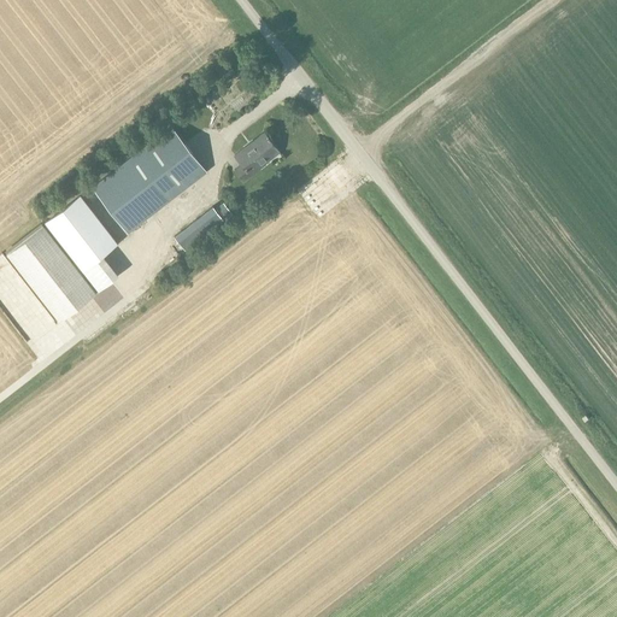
[(128,233),(206,172),(170,127),(93,187),(128,233)]
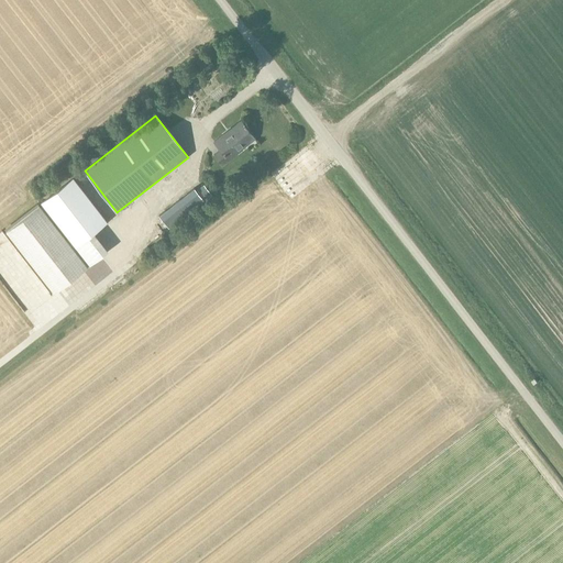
[(234,151),(253,136),(241,121),(213,142),(220,151),(213,155),(222,166),(236,155),(234,151)]
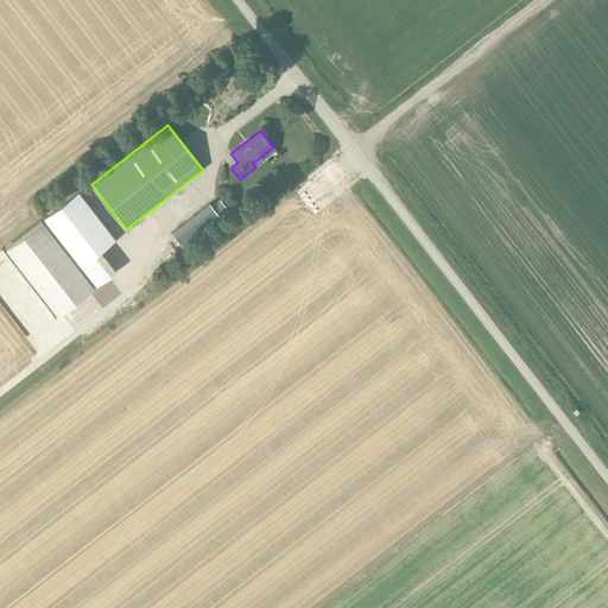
[(329,176),(334,182),(343,175),(339,169),(329,176)]
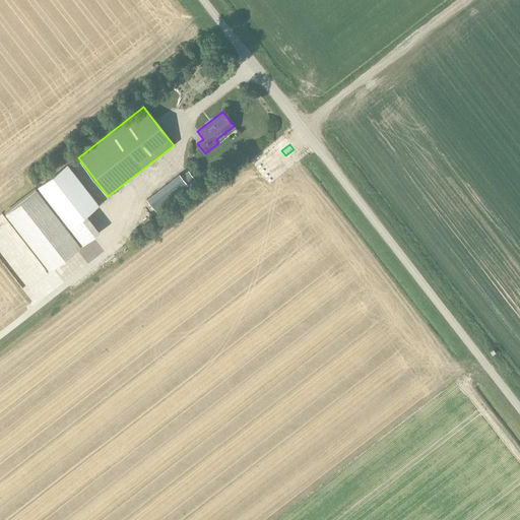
[(280,160),(274,166),(279,174),(286,169),(280,160)]
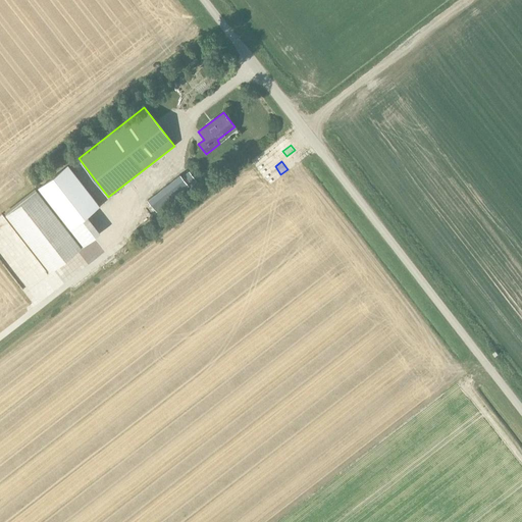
[(80,218),(98,205),(67,165),(38,188),(68,227),(82,246),(94,238),(80,218)]
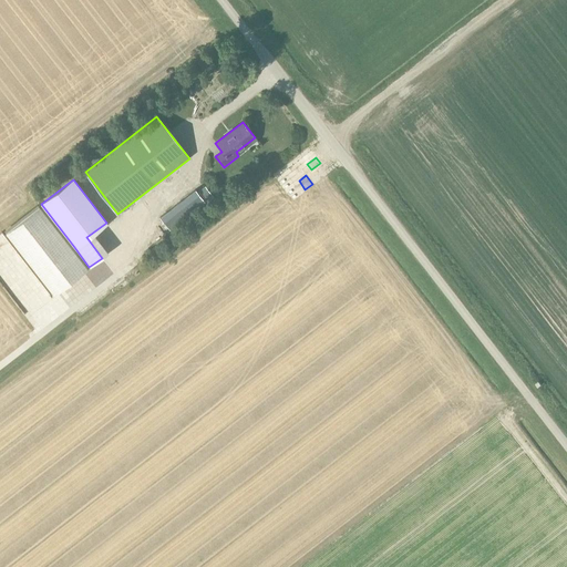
[(169,230),(205,203),(195,191),(160,217),(169,230)]
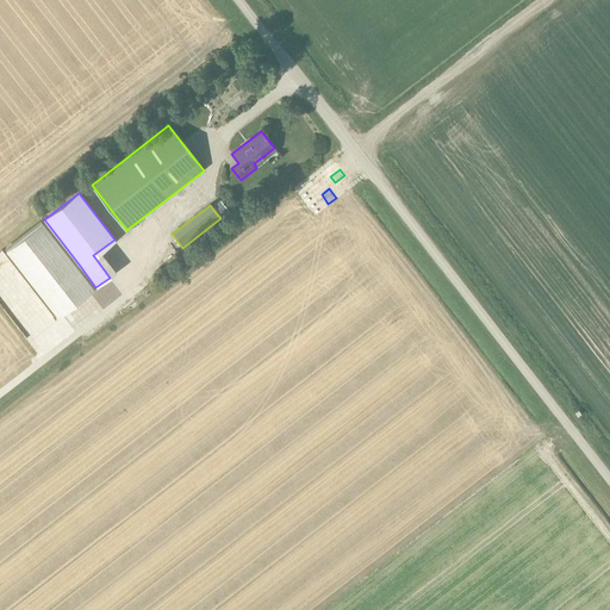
[(93,290),(42,222),(5,249),(57,317),(93,290)]
